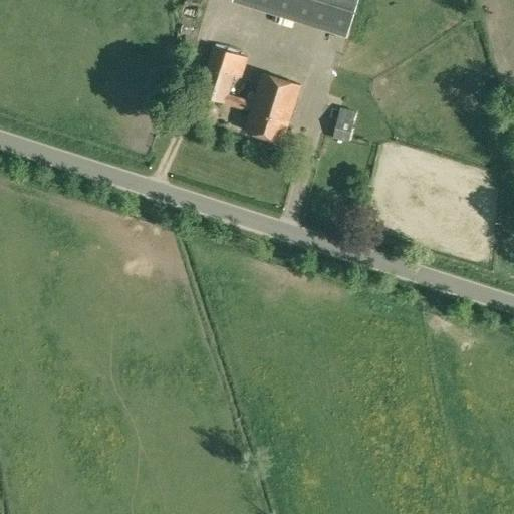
[(347,39),(359,0),(238,0),(237,5),(347,39)]
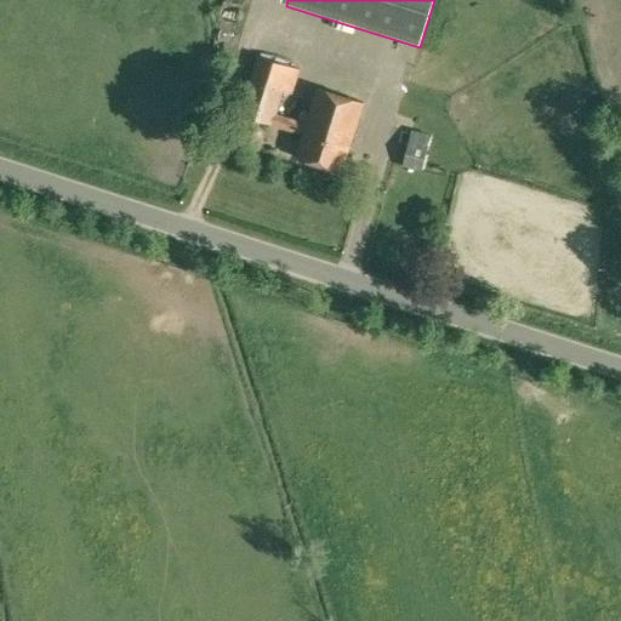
[(217,53),(214,69),(232,74),(235,57),(217,53)]
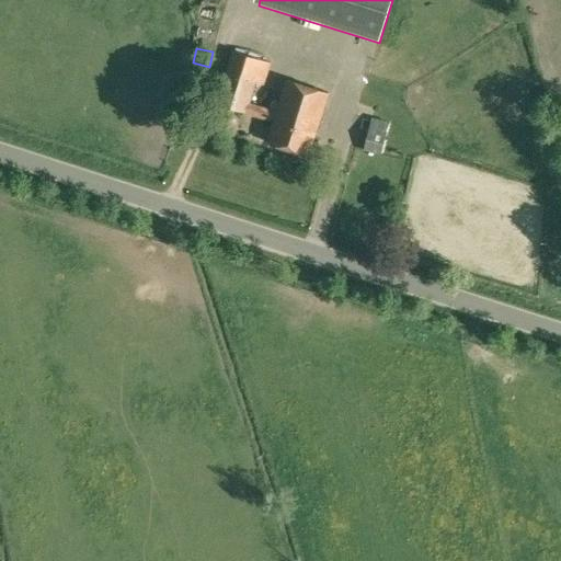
[(259,81),(264,83),(271,63),(232,50),(216,104),(274,122),(267,142),(310,155),(329,92),(286,80),(277,110),(252,102),(259,81)]
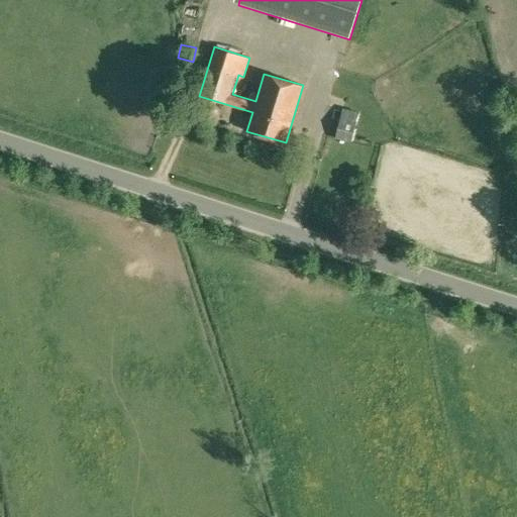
[(346,110),(337,138),(353,143),(362,114),(346,110)]
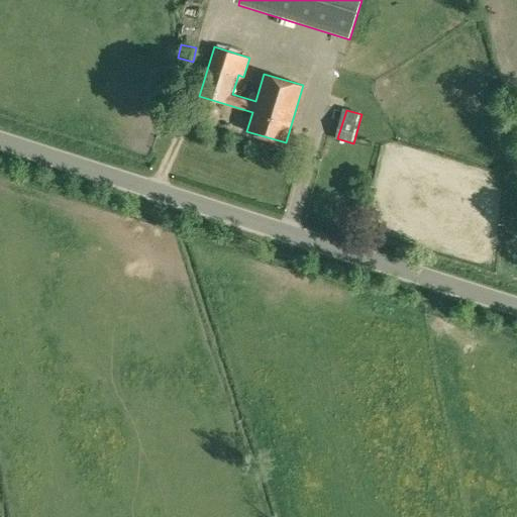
[(246,162),(264,162),(265,149),(246,149),(246,162)]
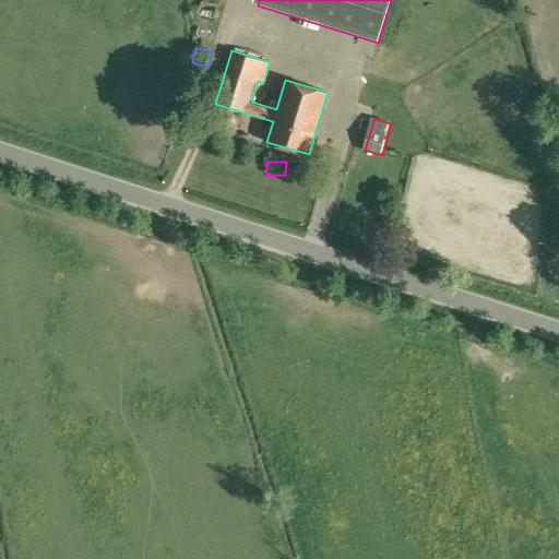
All buildings are outlined.
